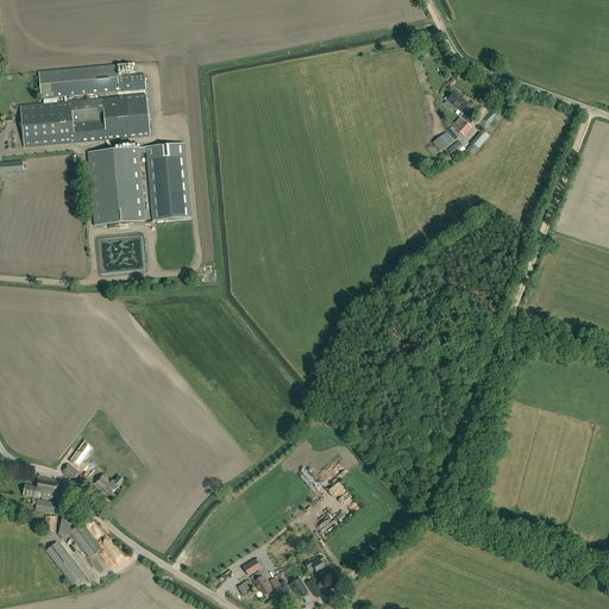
[(25,149),(150,137),(146,95),(67,102),(66,96),(146,89),(145,80),(118,82),(115,66),(38,73),(41,99),(64,96),(64,102),(20,106),(25,149)]
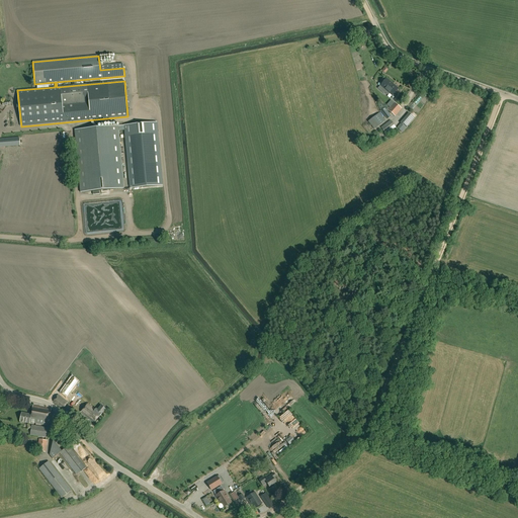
[(387,95),(390,93),(393,95),(398,89),(386,79),(380,85),(380,86),(379,87),(378,89),(383,93),(383,92),(387,95)]
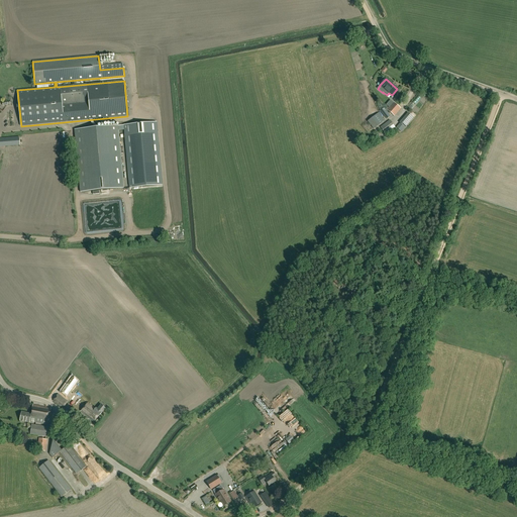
[(394,116),(401,108),(394,102),(387,110),(394,116)]
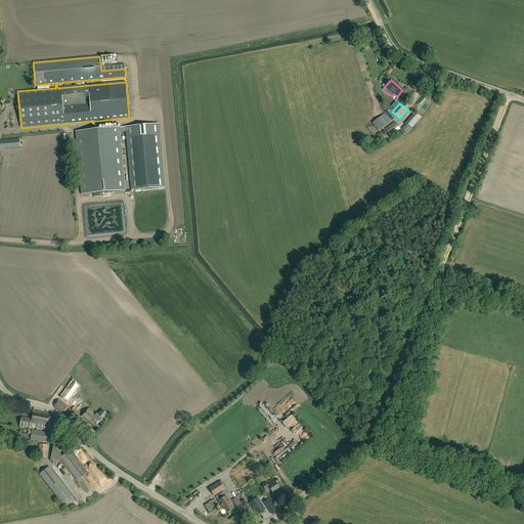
[(392,121),(395,118),(389,110),(385,113),(392,121)]
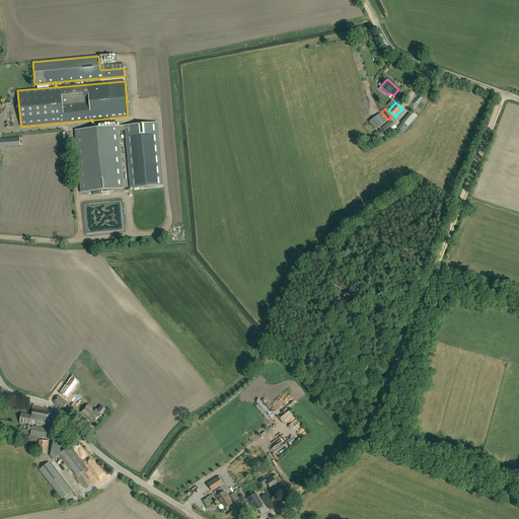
[(375,130),(383,124),(386,122),(380,114),(369,122),(375,130)]
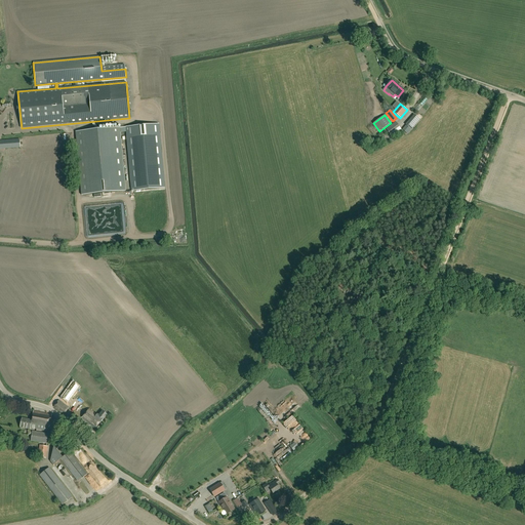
[(411,130),(420,120),(414,115),(405,125),(411,130)]
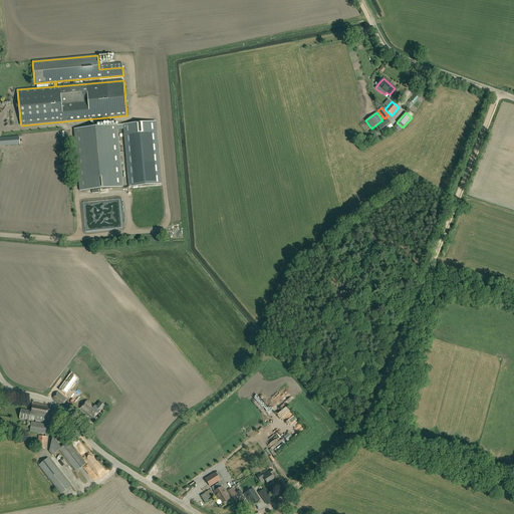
[(381,132),(391,124),(388,119),(377,126),(381,132)]
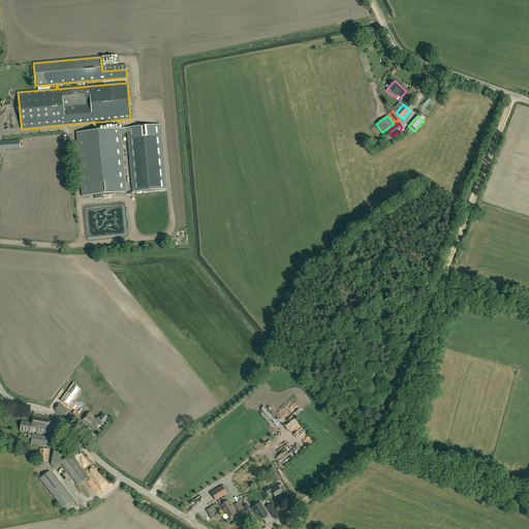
[(151,127),(126,128),(131,192),(156,189),(151,127)]
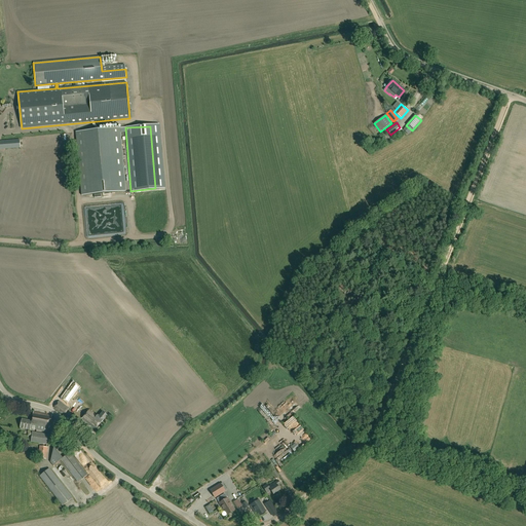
[(120,128),(76,133),(81,195),(125,191),(120,128)]
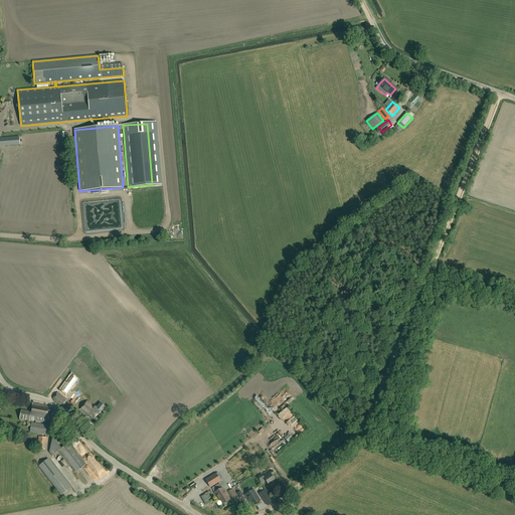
[(0,146),(19,144),(19,137),(0,138),(0,146)]
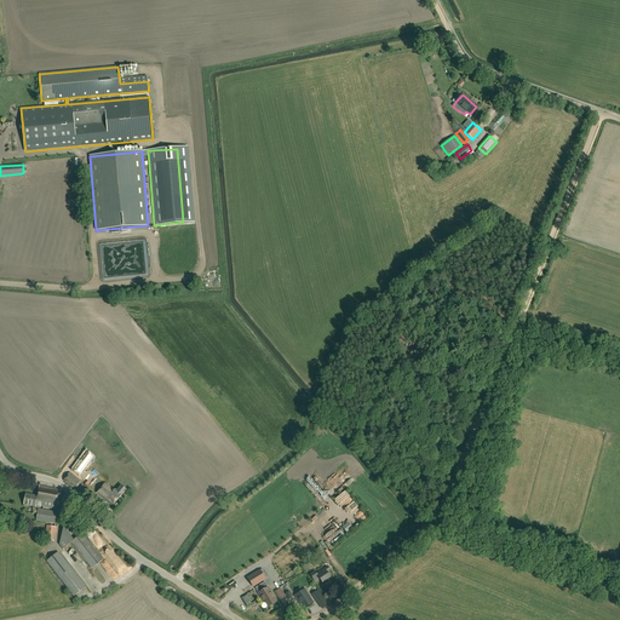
[(96,469),(103,474),(115,455),(108,449),(96,469)]
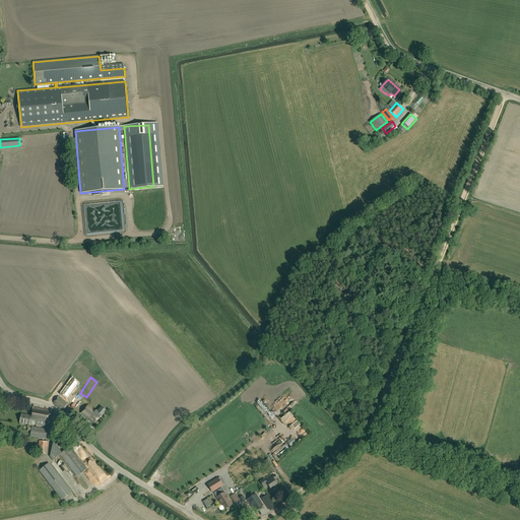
[(78,384),(72,380),(62,394),(68,397),(78,384)]
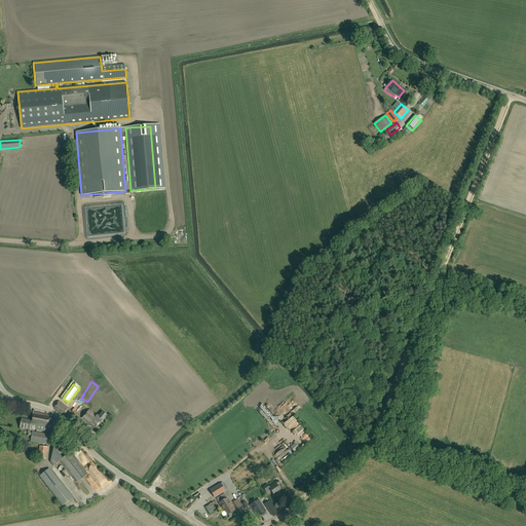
[(105,402),(109,398),(101,390),(99,393),(105,399),(103,401),(98,397),(95,401),(103,408),(107,404),(105,402)]
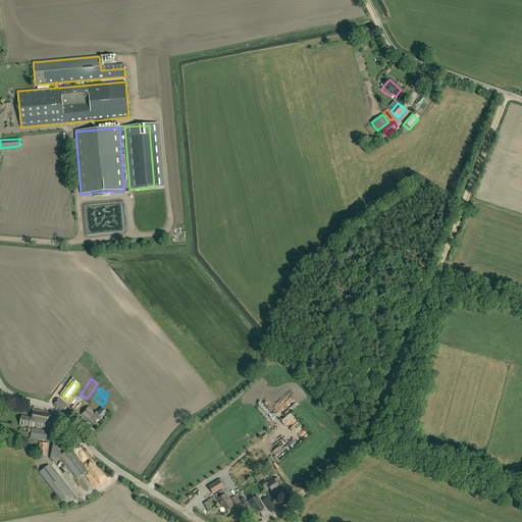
[(63,412),(68,405),(58,398),(53,405),(63,412)]
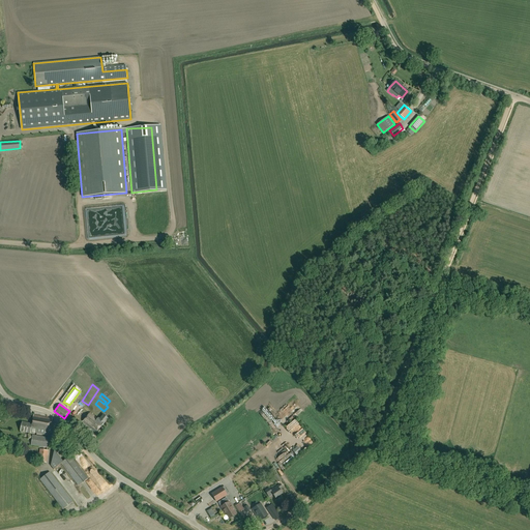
[(97,419),(90,413),(82,422),(96,433),(108,418),(104,415),(99,419),(98,418),(97,419)]
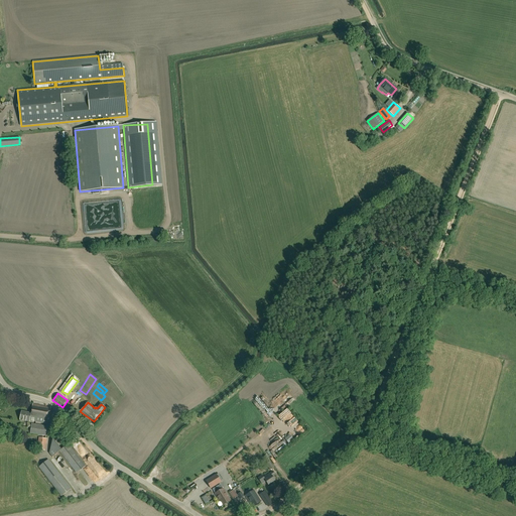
[(47,420),(50,408),(32,403),(30,413),(21,411),(19,419),(29,421),(30,417),(35,418),(34,421),(46,423),(46,420),(47,420)]
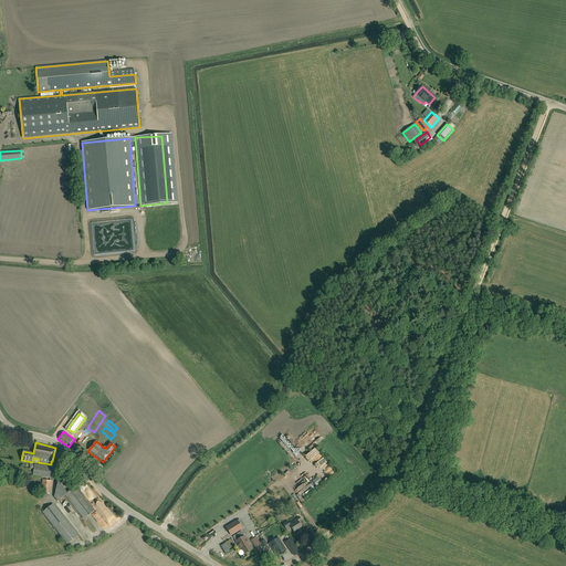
[(97,468),(101,464),(93,458),(90,462),(97,468)]
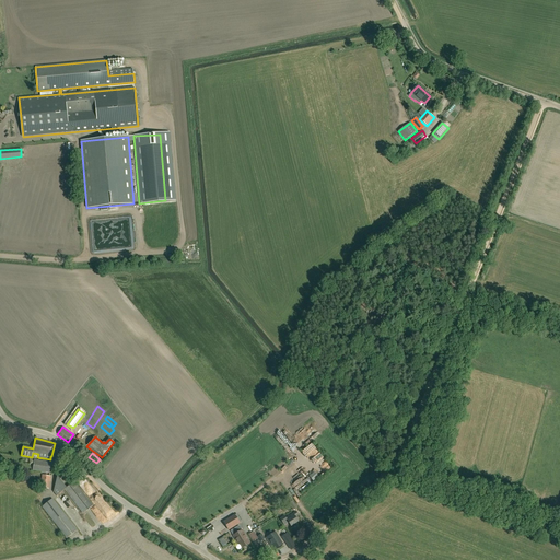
[(53,473),(54,463),(34,461),(33,470),(53,473)]
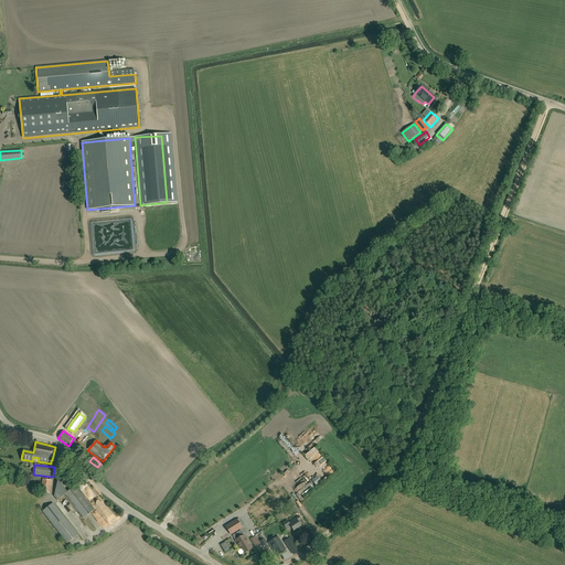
[(73,486),(77,481),(64,466),(60,470),(73,486)]
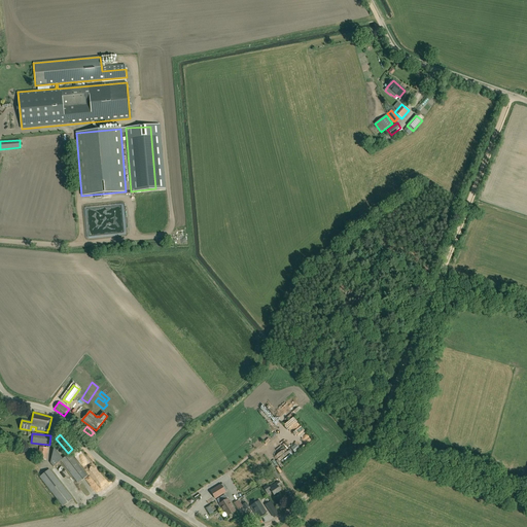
[(46,460),(47,448),(39,447),(38,458),(46,460)]
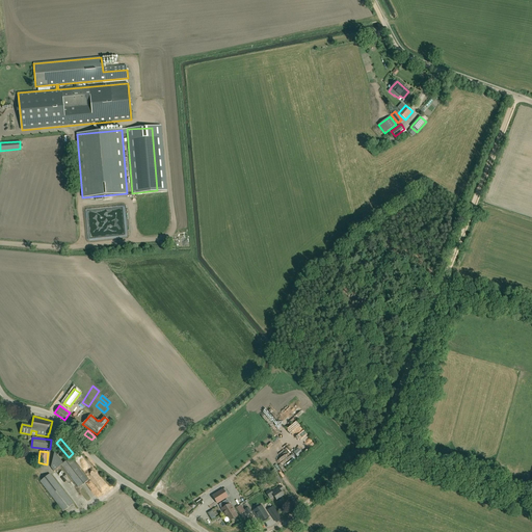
[(63,463),(54,452),(51,468),(54,471),(61,464),(79,487),(88,480),(71,458),(63,463)]
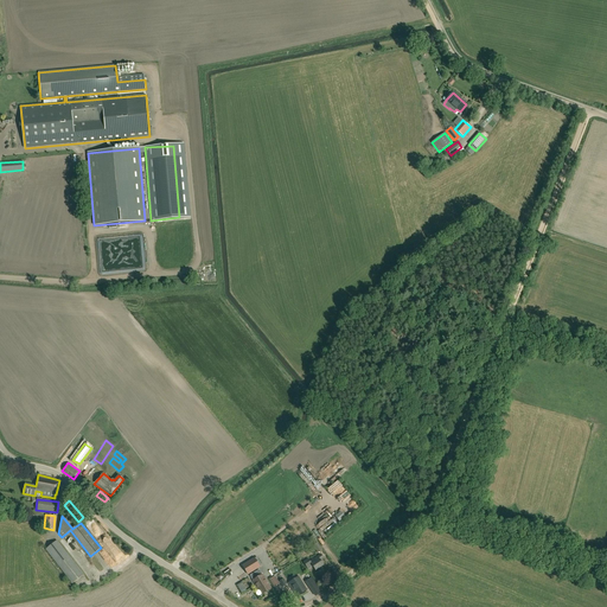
[(72,583),(83,574),(57,541),(46,549),(72,583)]
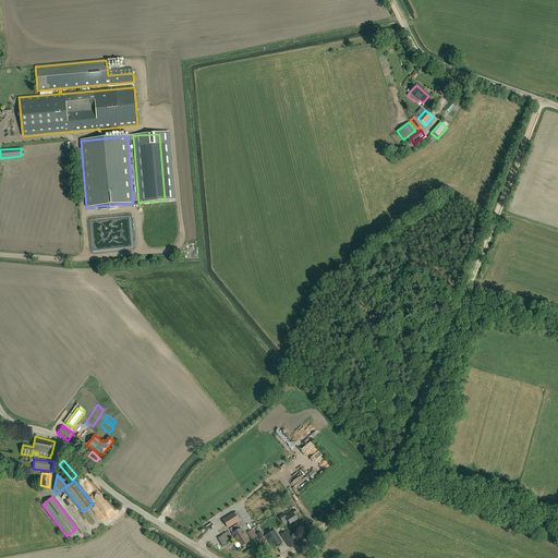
[(292,508),(296,506),(292,499),(288,501),(292,508)]
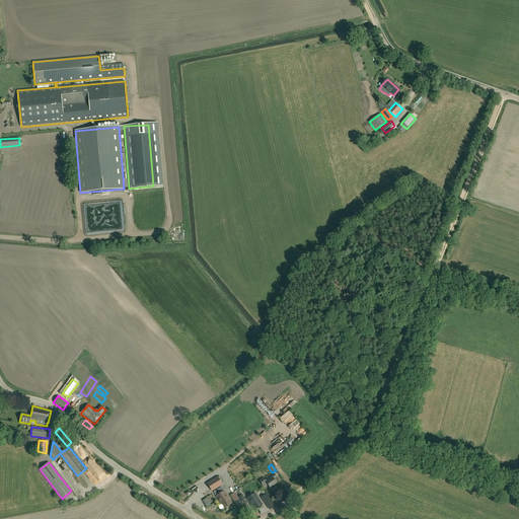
[(270,488),(277,484),(274,479),(277,477),(275,474),(269,478),(270,479),(266,483),(270,488)]
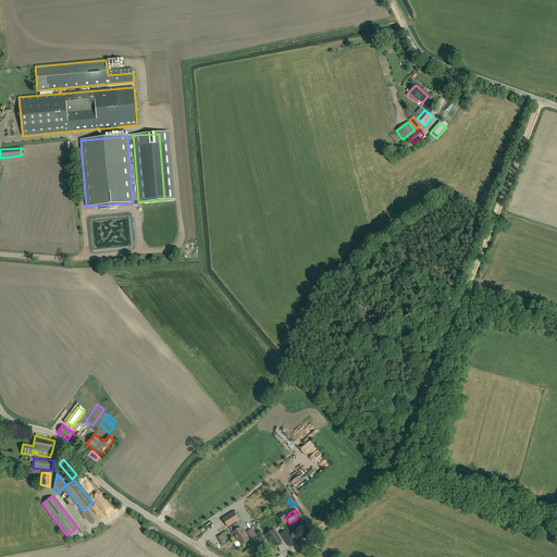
[(234,512),(223,520),(227,528),(239,520),(234,512)]
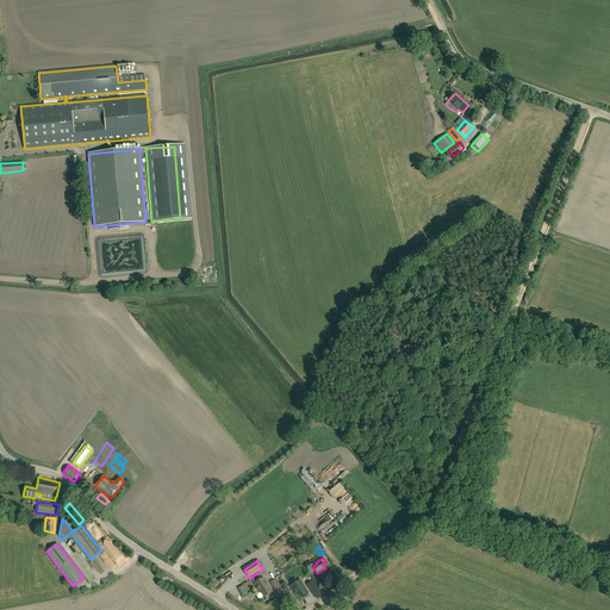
[(273,592),(265,578),(255,584),(257,589),(260,587),(266,597),(273,592)]
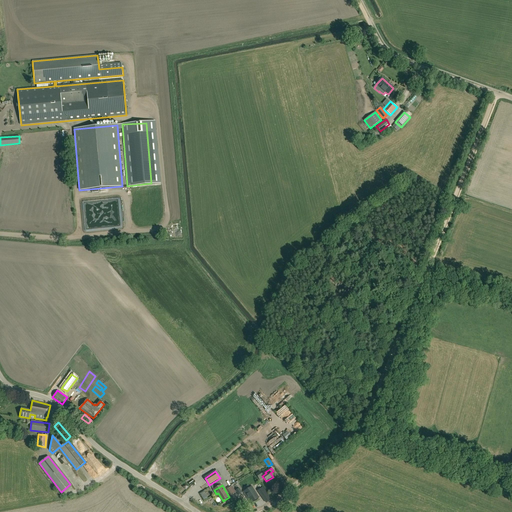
[(232,486),(227,489),(231,495),(236,493),(232,486)]
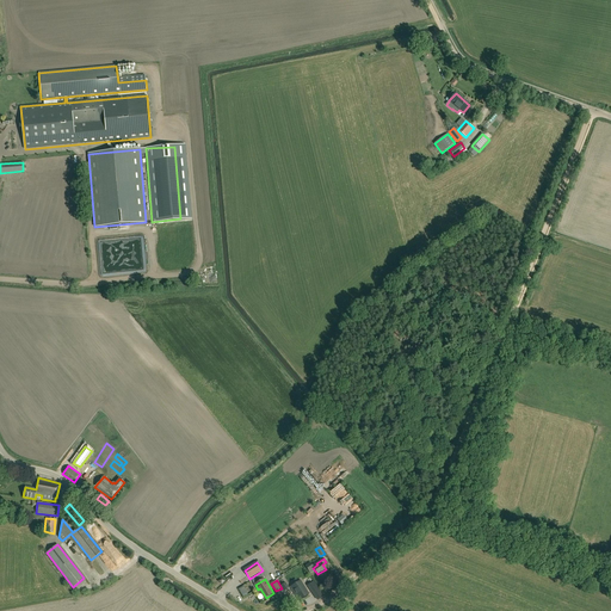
[(300,600),(309,593),(301,581),(291,587),(300,600)]
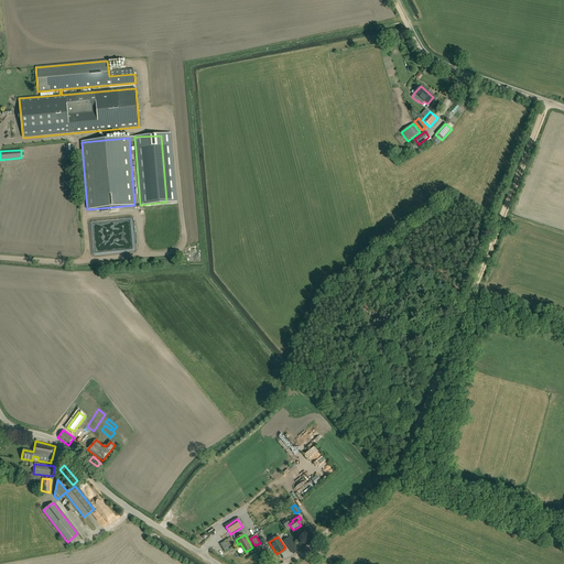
[(293,553),(299,550),(292,540),(286,543),(293,553)]
